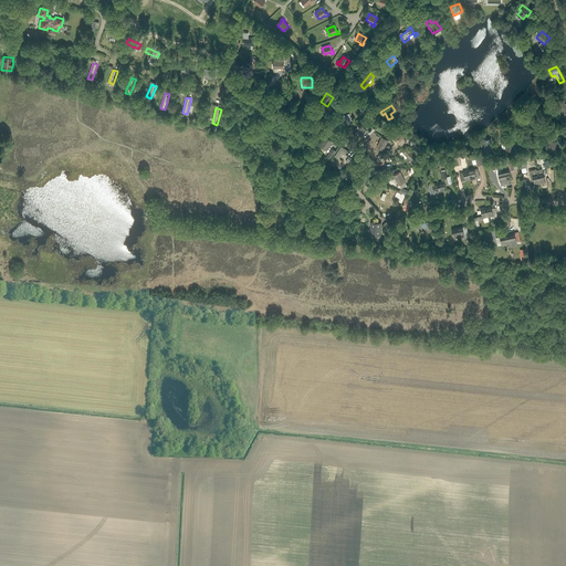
[(336,119),(338,125),(350,121),(348,114),(336,119)]
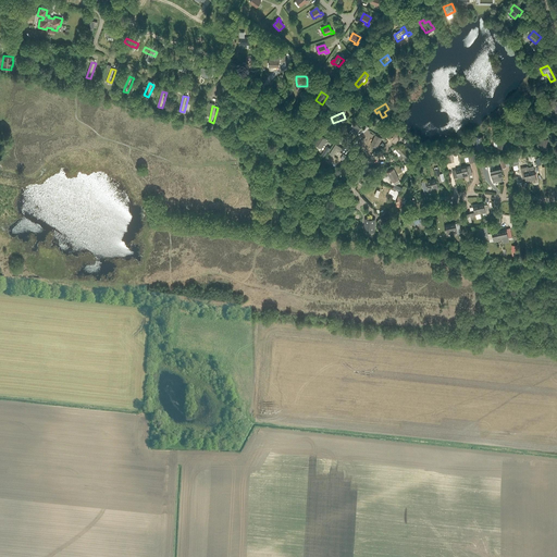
[(361,130),(355,123),(349,128),(347,131),(350,134),(353,133),(355,135),(361,130)]
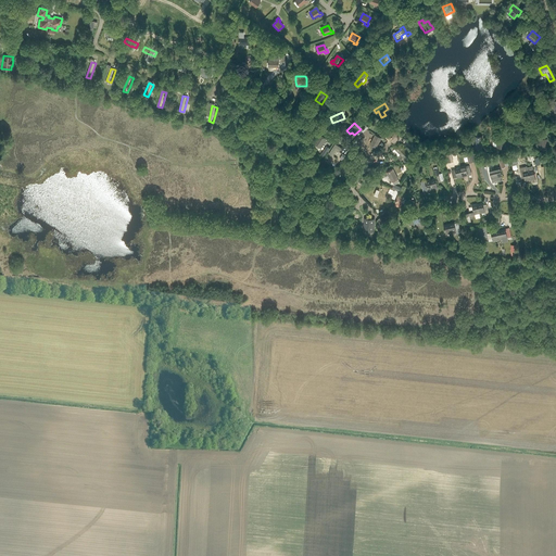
[(326,138),(319,134),(313,143),(320,148),(326,138)]
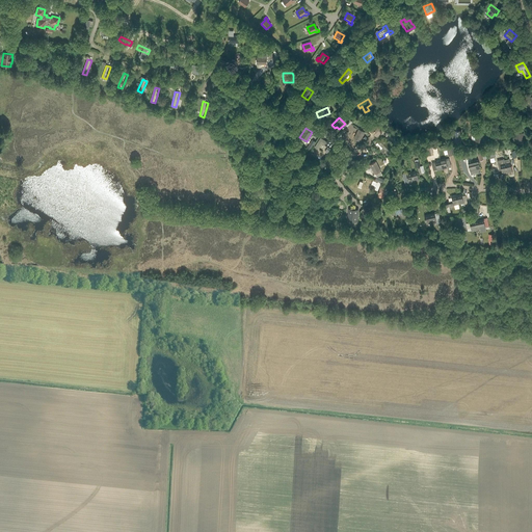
[(361,141),(365,132),(358,129),(354,138),(361,141)]
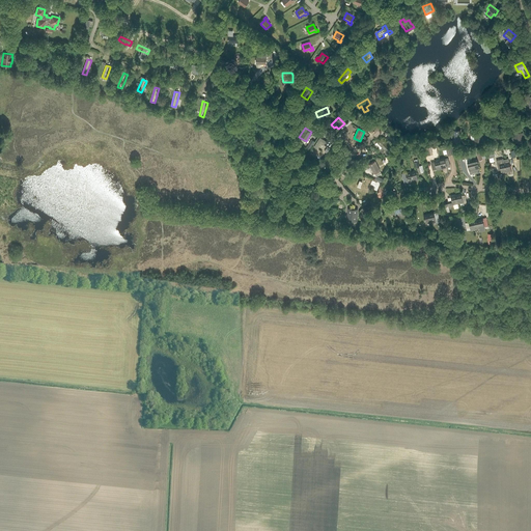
[(472,129),(472,134),(471,134),(471,140),(475,140),(481,140),(481,131),(475,130),(472,129)]
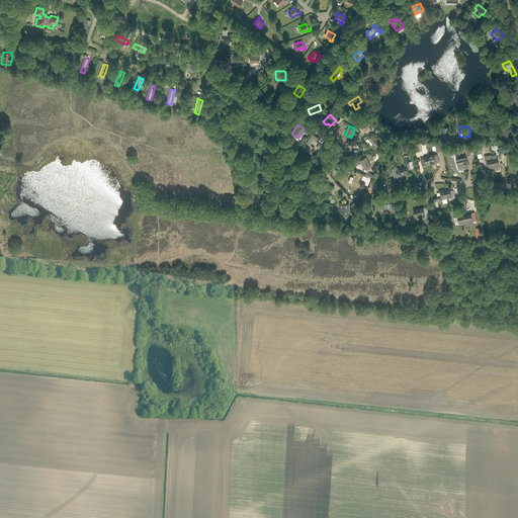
[(448,138),(449,127),(440,127),(440,134),(442,135),(442,138),(448,138)]
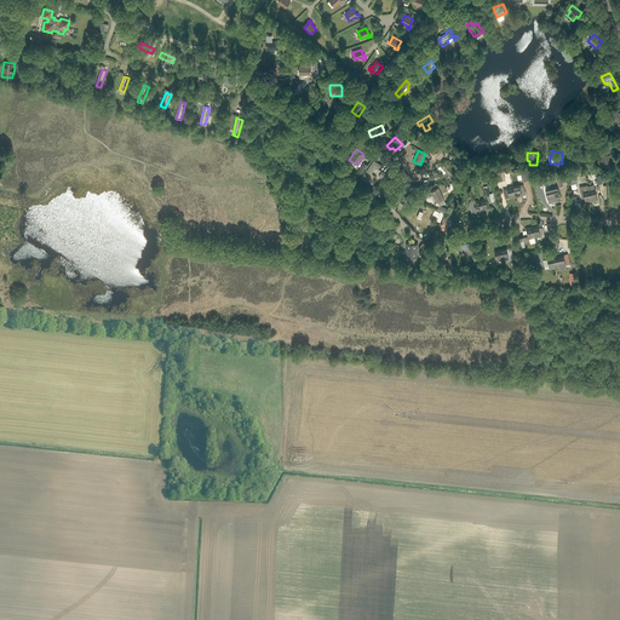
[(614,154),(598,153),(598,165),(613,166),(614,154)]
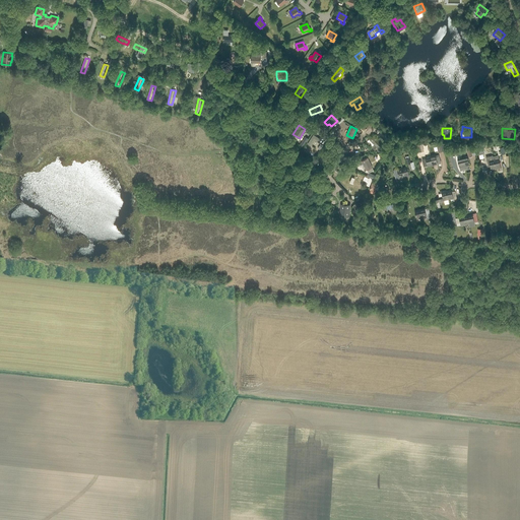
[(321,139),(314,134),(308,143),(311,146),(315,140),(318,142),(321,139)]
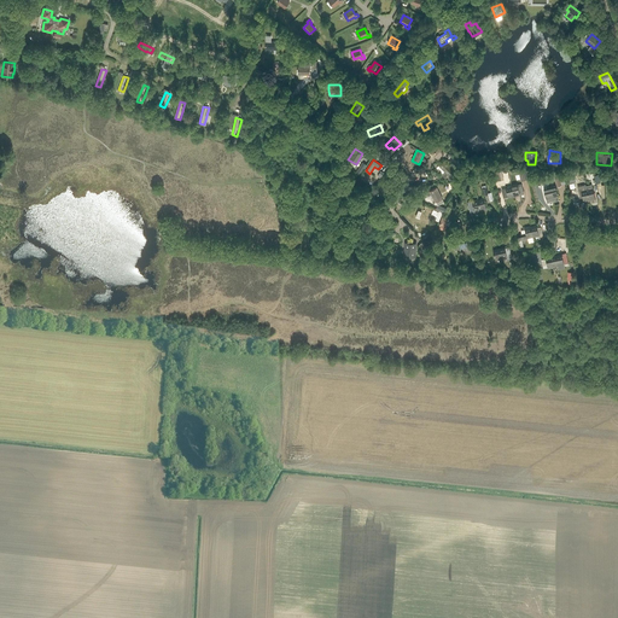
[(449,176),(455,170),(444,159),(438,165),(449,176)]
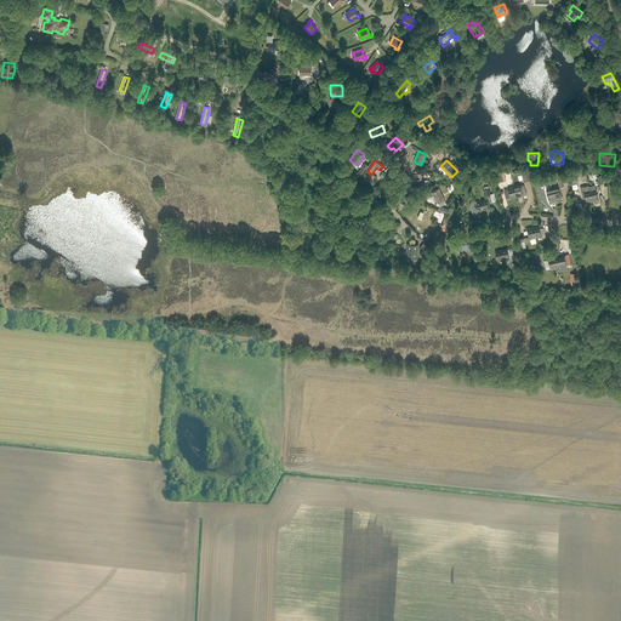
[(368,165),(364,163),(358,172),(362,175),(368,165)]
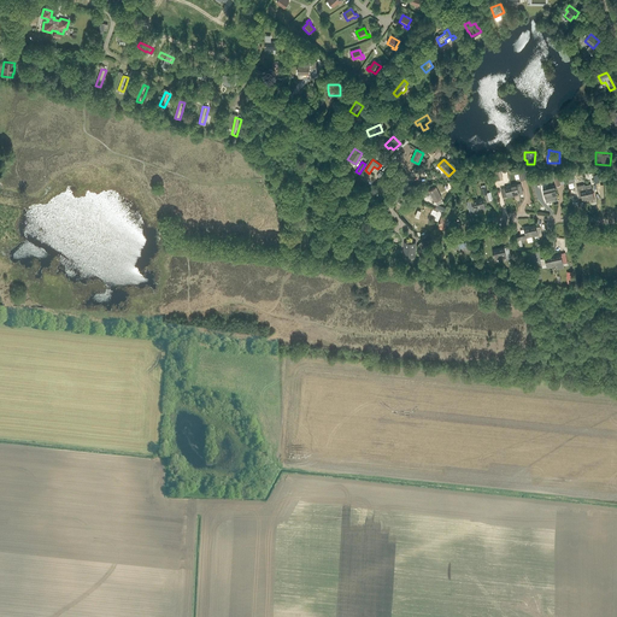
[(518,172),(521,181),(529,178),(527,170),(518,172)]
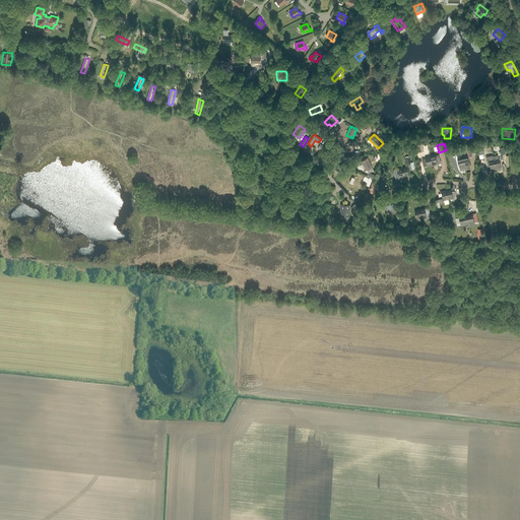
[(424,151),(423,144),(415,145),(416,152),(424,151)]
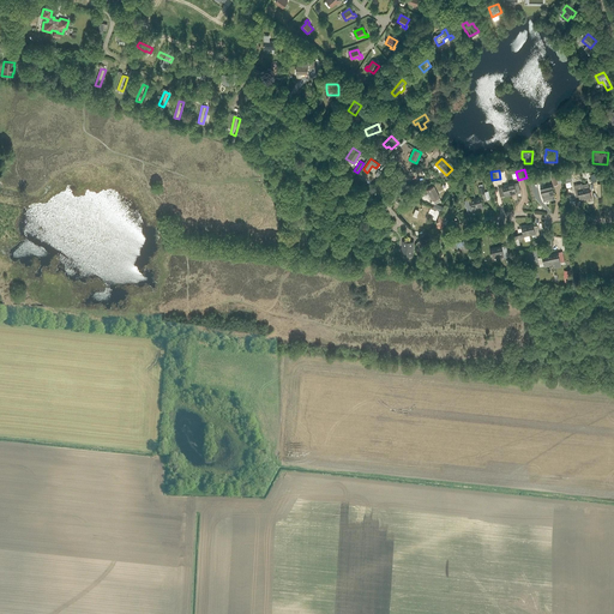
[(386,180),(383,179),(379,187),(383,190),(381,190),(386,192),(390,181),(386,180)]
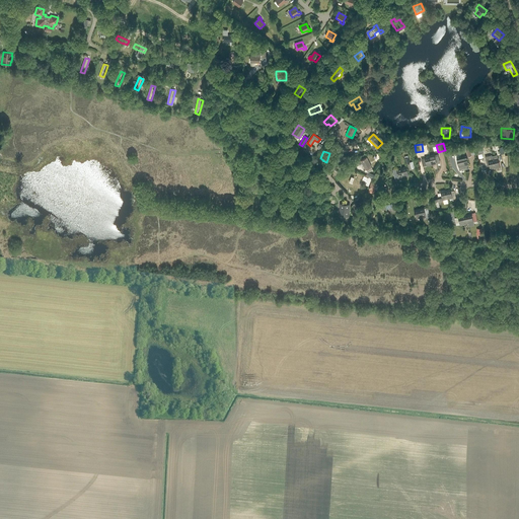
[(430,156),(432,165),(437,164),(436,163),(440,162),(438,154),(430,156)]
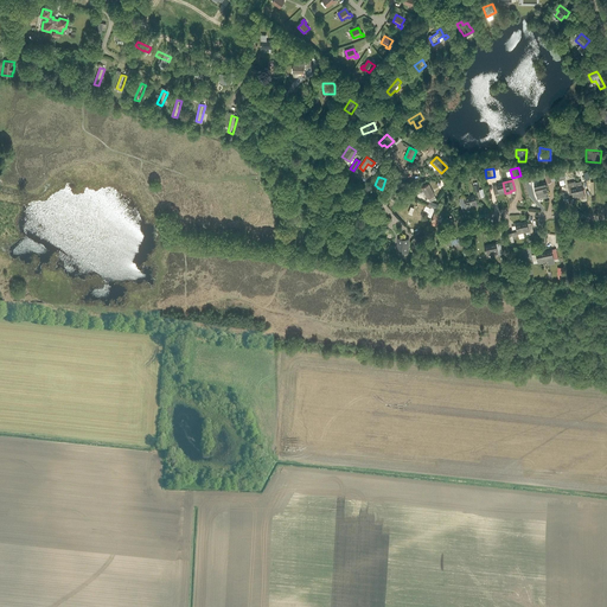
[(586,198),(585,196),(582,185),(581,180),(575,181),(576,186),(579,197),(580,199),(586,198)]
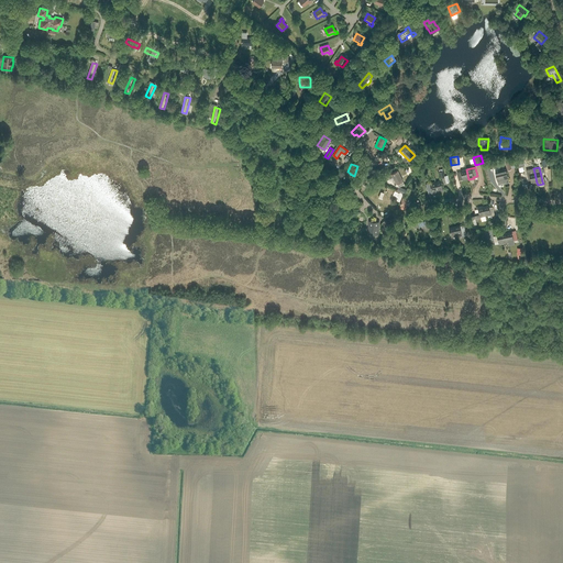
[(532,184),(537,183),(534,173),(533,168),(526,169),(529,180),(531,180),(532,184)]
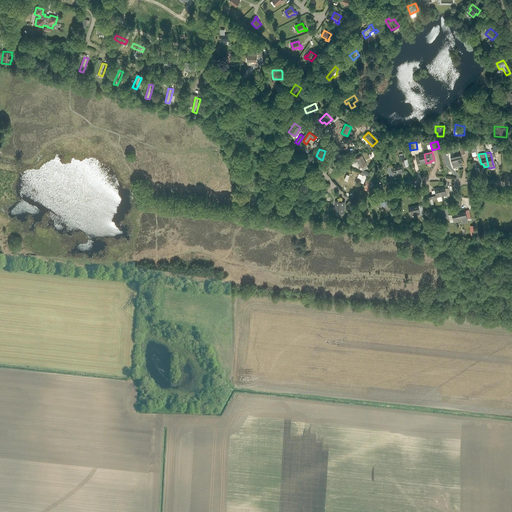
[(405,160),(404,155),(403,156),(402,154),(398,154),(400,162),(405,161),(406,167),(409,166),(408,159),(405,160)]
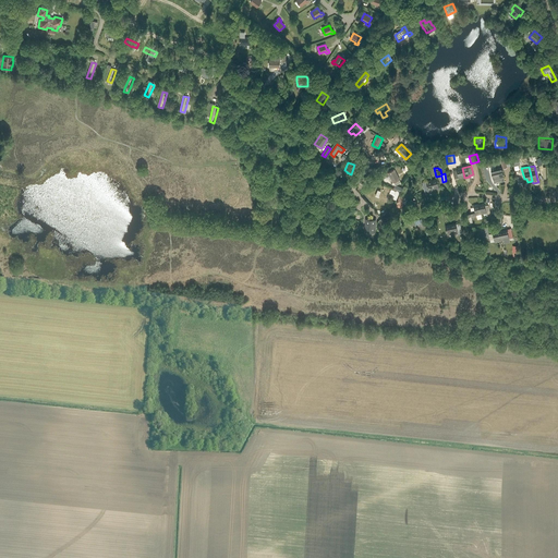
[(459,179),(464,178),(462,168),(452,170),(455,179),(459,178),(459,179)]
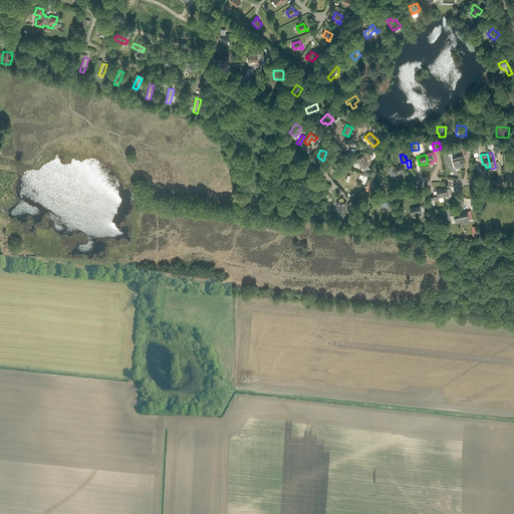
[(369,169),(362,157),(355,161),(354,162),(356,165),(357,165),(359,164),(363,171),(369,169)]
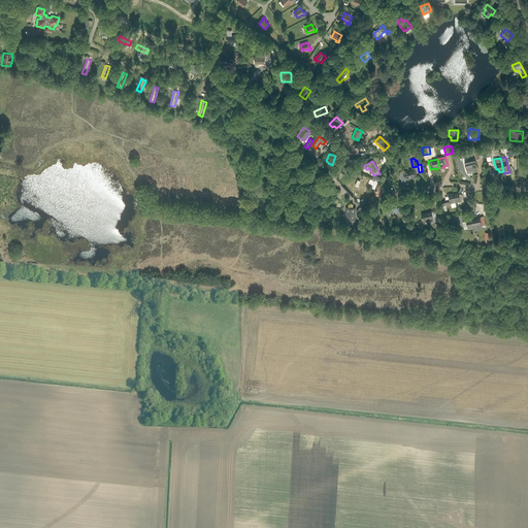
[(405,180),(410,179),(408,170),(403,172),(400,172),(402,179),(405,179),(405,180)]
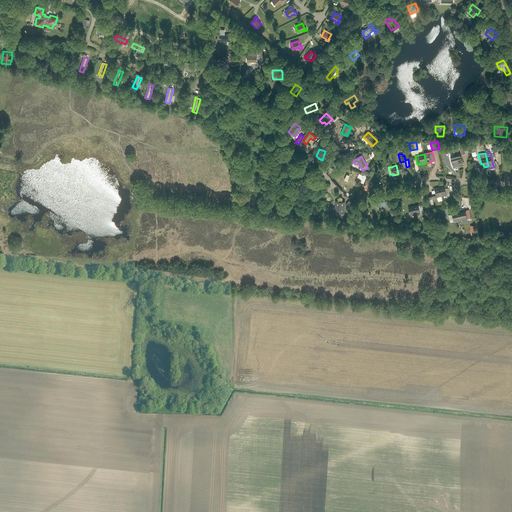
[(348,180),(351,181),(351,183),(353,184),(356,177),(354,176),(353,178),(349,176),(349,175),(347,174),(344,180),(348,181),(348,180)]
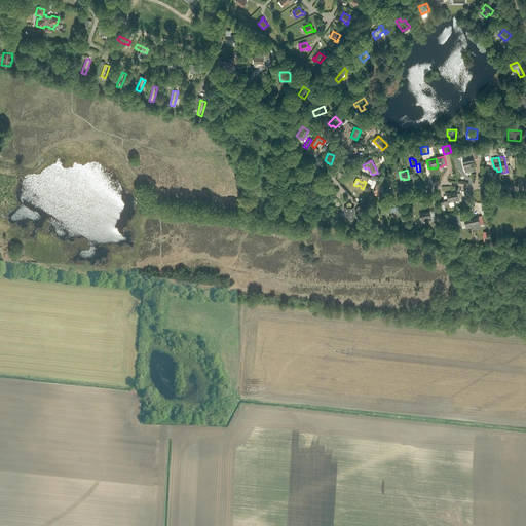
[(447,194),(448,198),(440,200),(441,204),(440,204),(442,211),(446,210),(444,203),(452,202),(451,193),(447,194)]
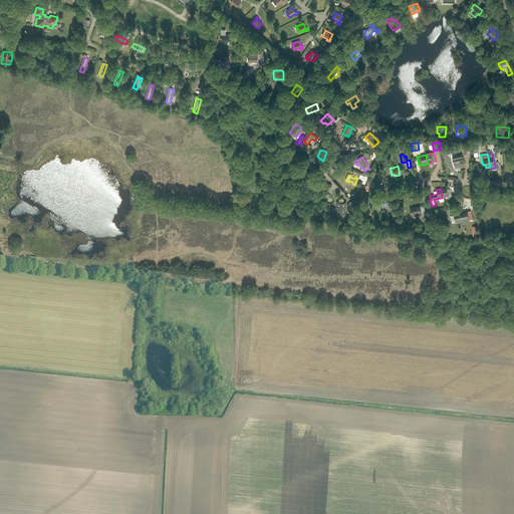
[(379,199),(381,208),(388,206),(388,205),(390,204),(389,200),(387,200),(386,198),(379,199)]
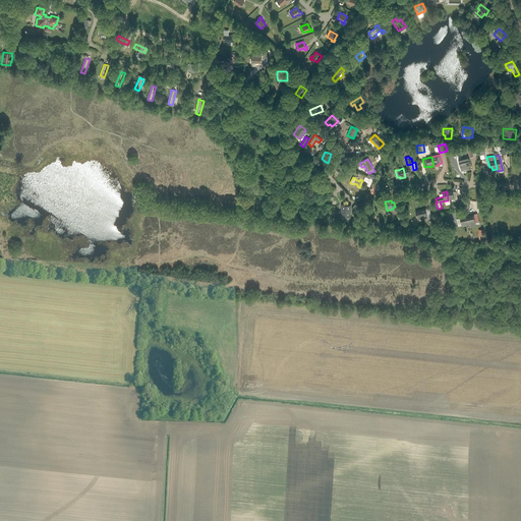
[(351,205),(341,205),(340,216),(350,217),(351,205)]
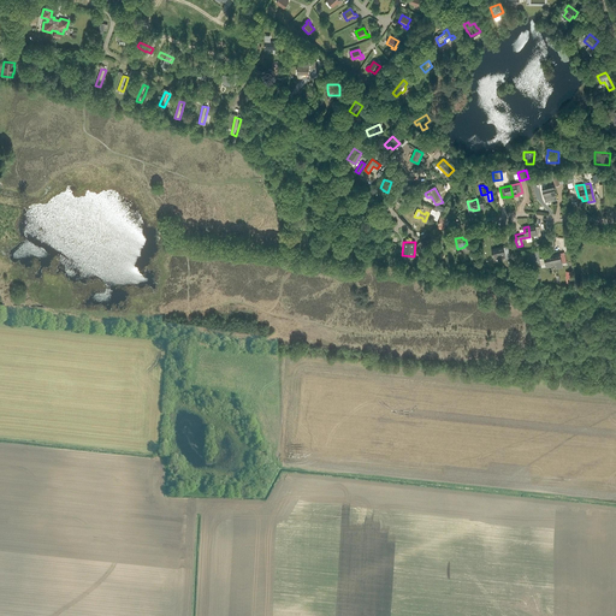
[(496,248),(498,259),(505,256),(503,246),(496,248)]
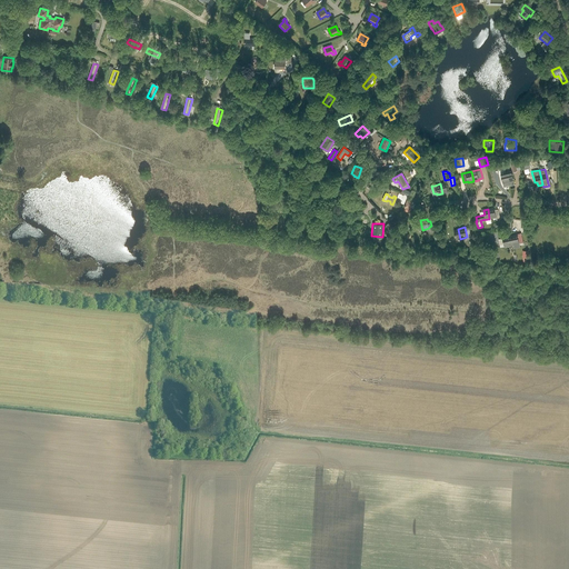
[(510,236),(512,245),(513,245),(515,248),(520,247),(519,243),(523,242),(521,235),(517,233),(510,236)]
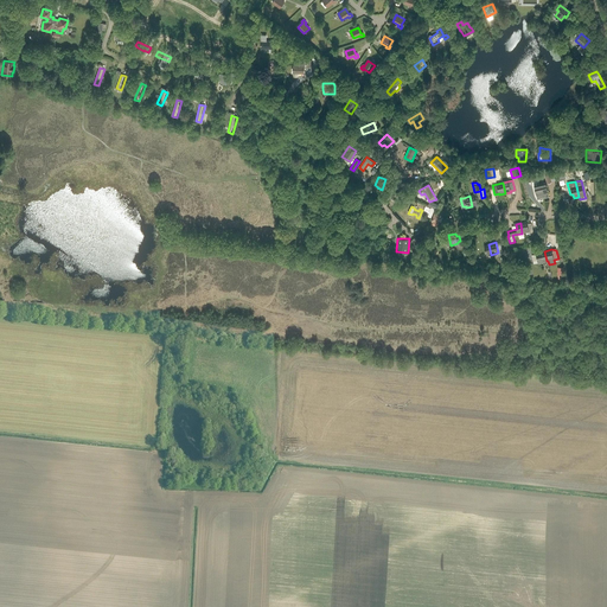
[(544,251),(536,253),(538,263),(547,261),(544,251)]
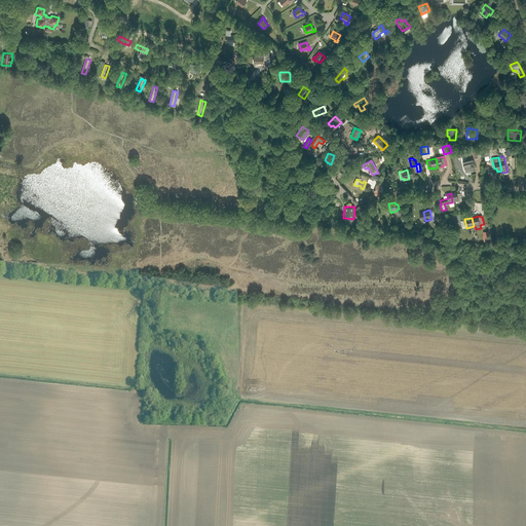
[(489,240),(489,236),(489,232),(483,232),(483,238),(485,238),(485,243),(491,243),(491,240),(489,240)]
